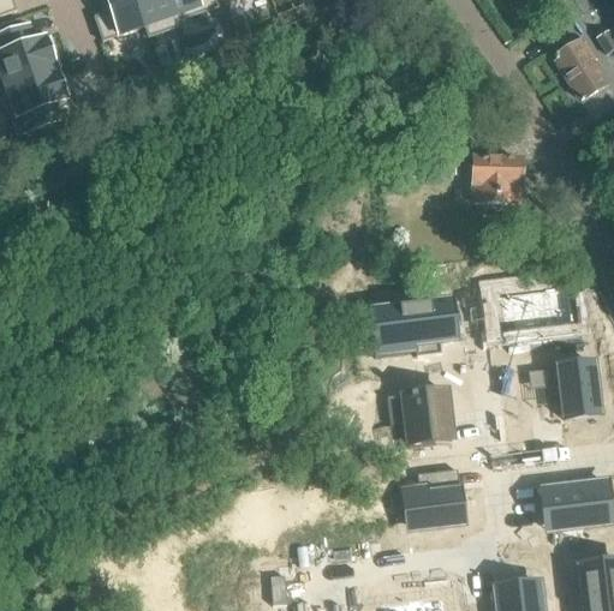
[(0,0),(0,13),(17,9),(13,0),(0,0)]
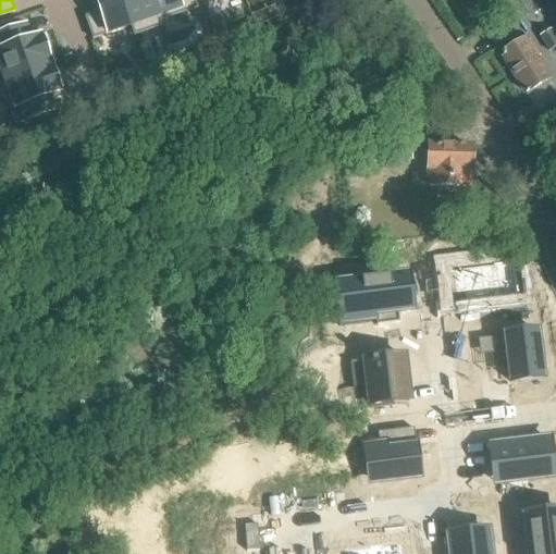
[(96,0),(100,9),(85,14),(93,36),(108,32),(132,23),(123,0),(96,0)]
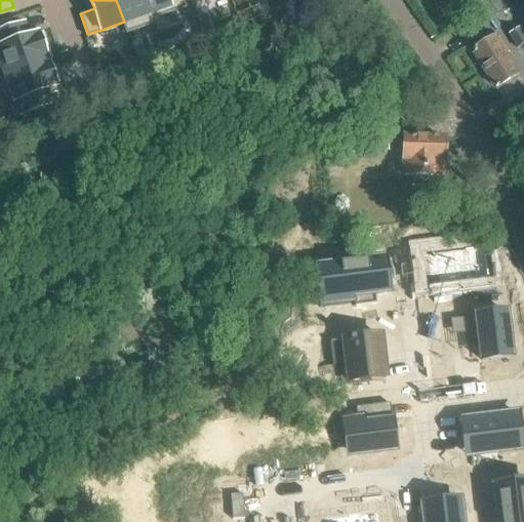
[(116,0),(124,22),(127,31),(151,23),(149,17),(143,0),(116,0)]
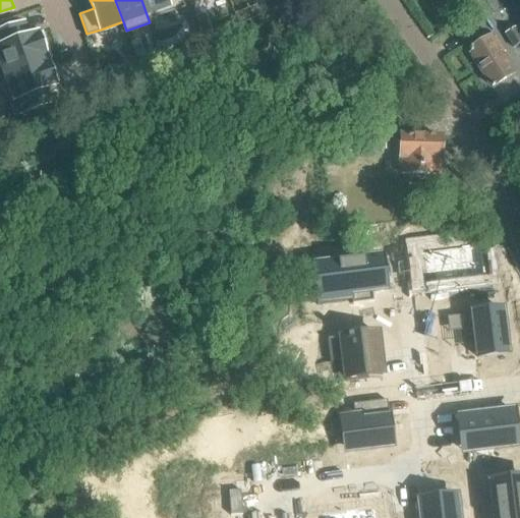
[(141,0),(148,17),(184,5),(182,0),(141,0)]
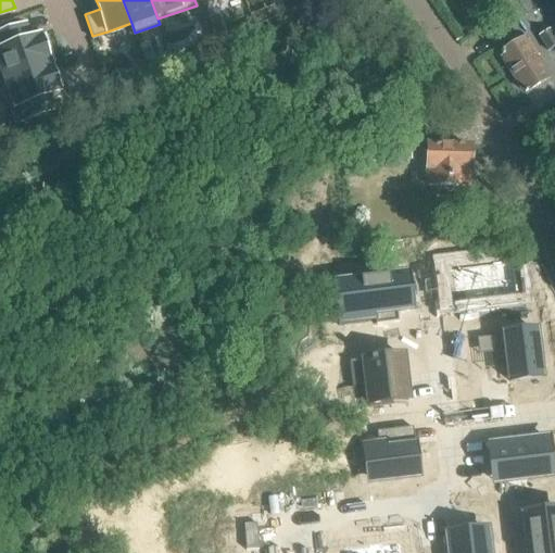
[(274,2),(263,7),(266,19),(278,13),(274,2)]
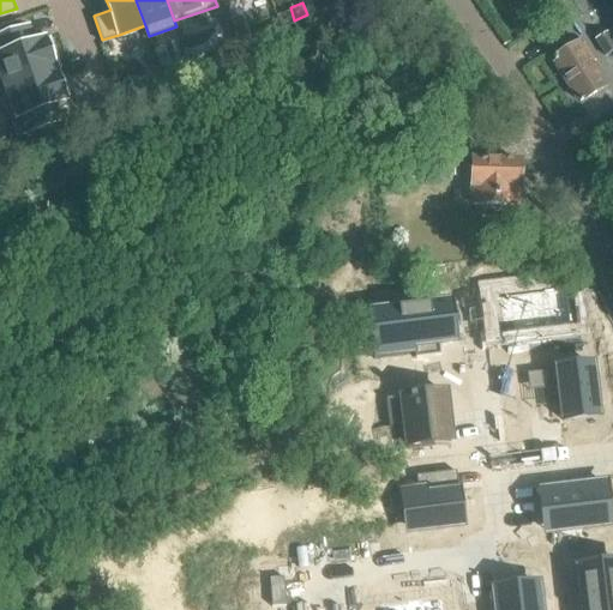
[(246,22),(234,26),(238,37),(250,32),(246,22)]
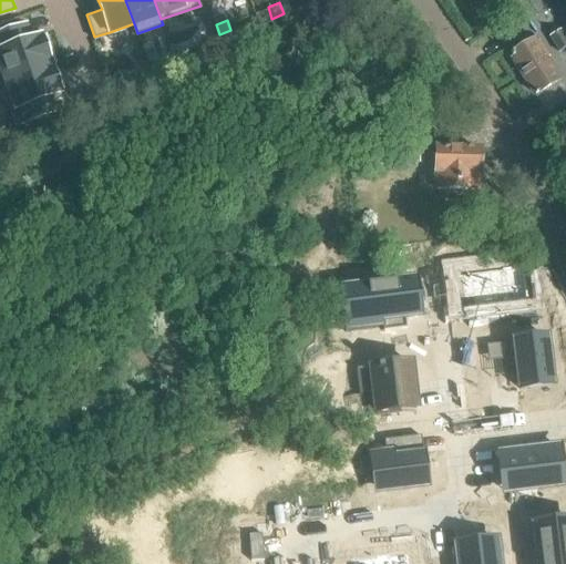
[(565,23),(549,34),(559,51),(565,47),(565,23)]
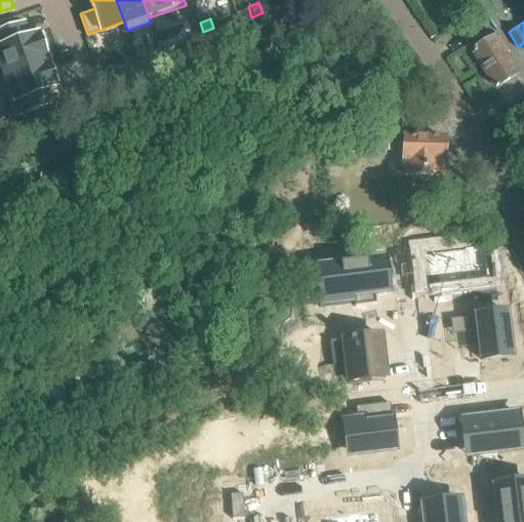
[(19,23),(0,29),(0,74),(47,58),(52,56),(42,30),(25,36),(19,23)]
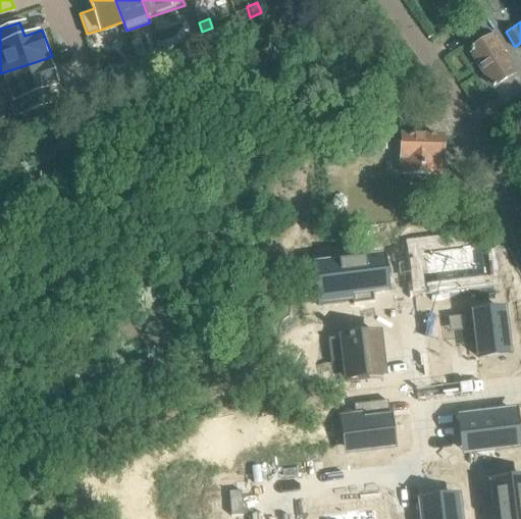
[(473,50),(472,51),(492,85),(495,84),(517,69),(505,50),(508,49),(498,33),(472,48),(473,50)]
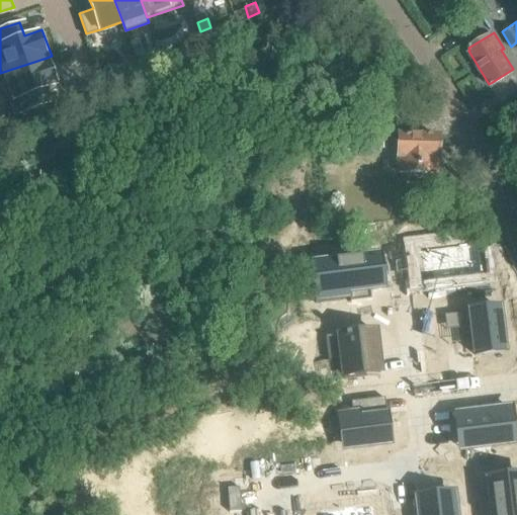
[(145,52),(135,56),(138,65),(148,62),(145,52)]
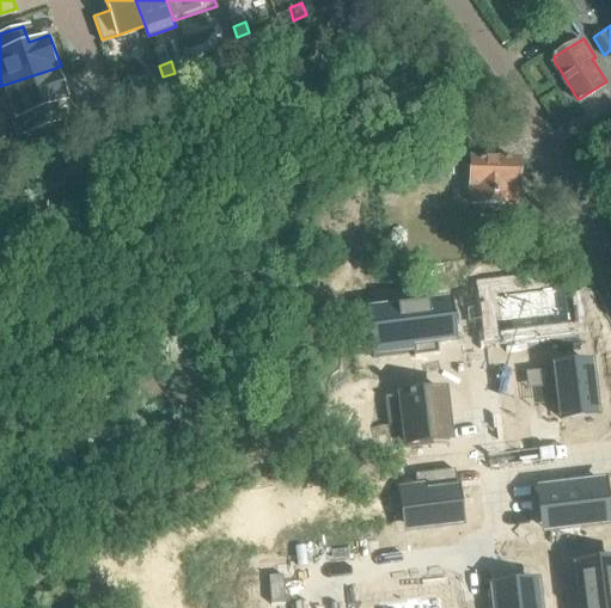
[(55,68),(0,86),(0,87),(17,134),(56,121),(50,104),(66,99),(65,94),(69,93),(62,73),(57,74),(55,68)]
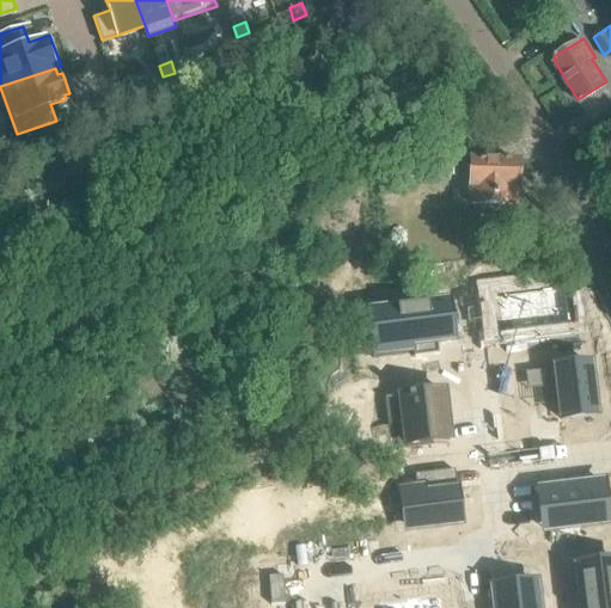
[(519,159),(469,158),(468,201),(517,202),(518,188),(519,159)]
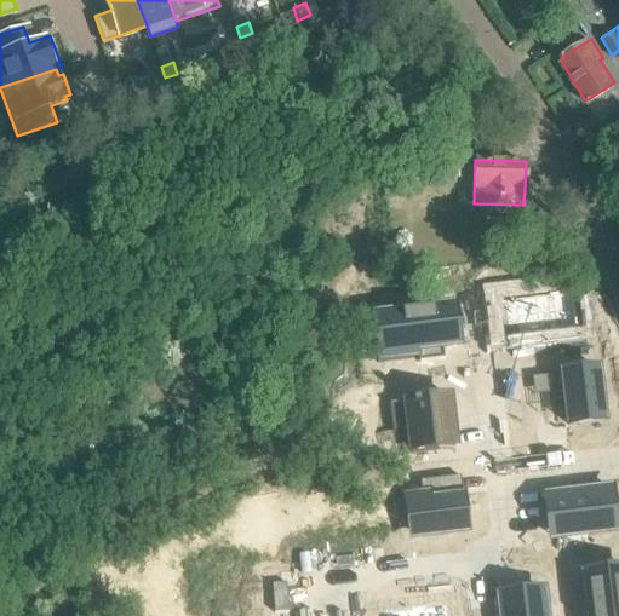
[(575,287),(505,295),(509,322),(519,321),(520,332),(540,329),(540,330),(554,328),(554,327),(579,324),(575,287)]
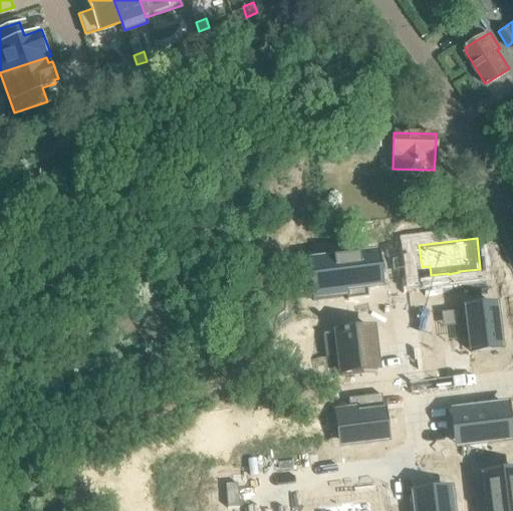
[(373,250),(308,258),(312,297),(347,292),(347,297),(368,294),(366,284),(377,282),(373,250)]
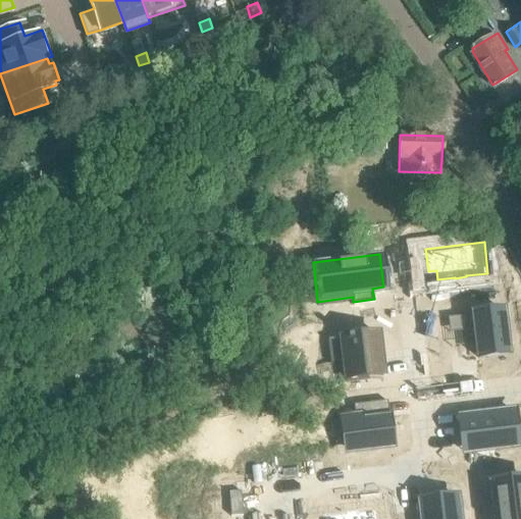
[(473,312),(461,314),(463,328),(475,327),(479,356),(510,352),(504,308),(473,311),(473,312)]
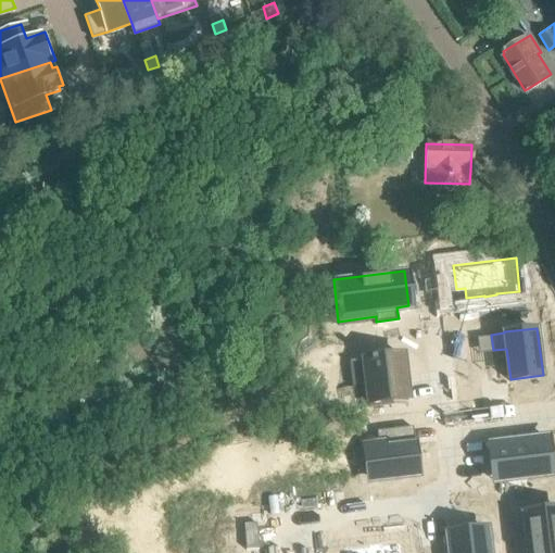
[(399,353),(345,360),(348,385),(362,382),(365,402),(404,397),(399,353)]
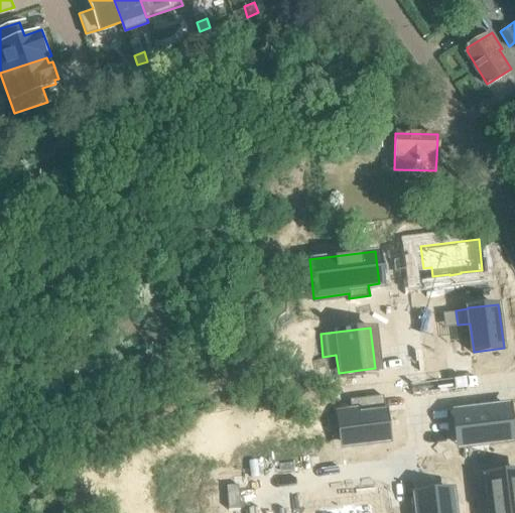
[(351,407),(342,408),(346,443),(389,437),(384,394),(350,398),(351,407)]
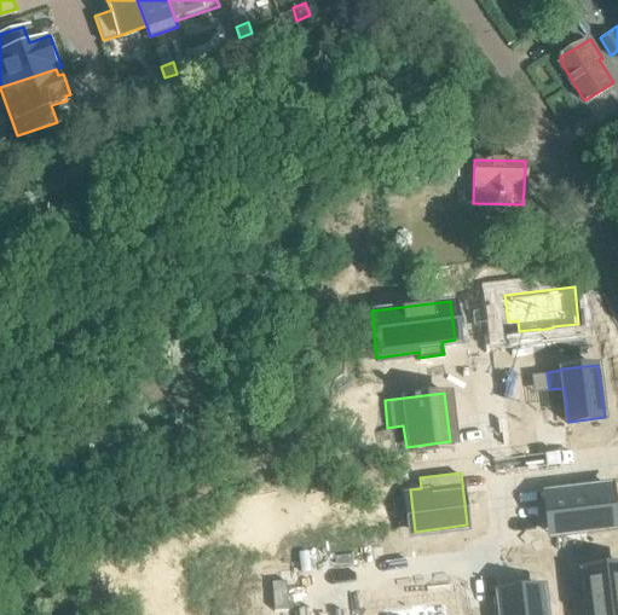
[(566,489),(547,492),(553,534),(614,526),(610,483),(585,487),(587,489),(566,492),(566,489)]
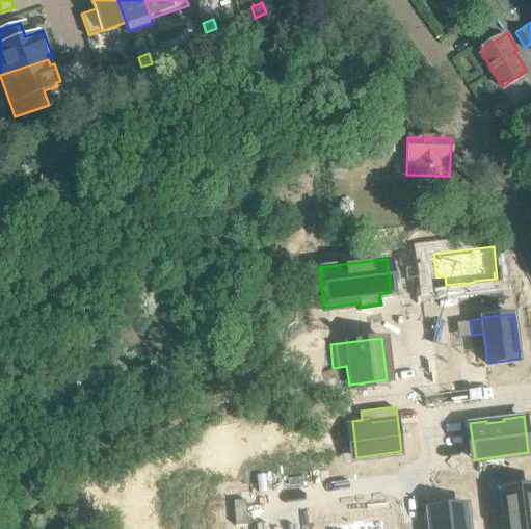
[(530,486),(503,491),(507,528),(530,528),(530,486)]
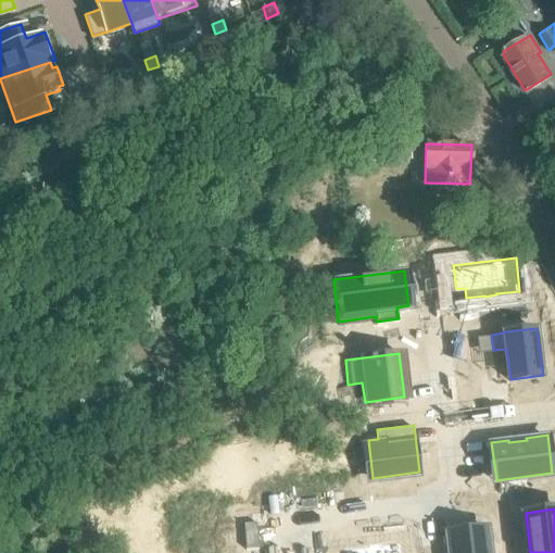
[(489,552),(487,526),(449,531),(451,552),(489,552)]
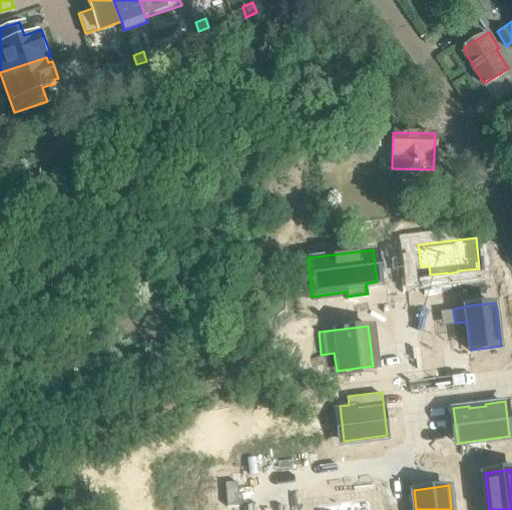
[(342,505),(320,508),(319,509),(372,509),(371,501),(352,504),(352,502),(351,502),(351,503),(343,504),(343,503),(342,503),(342,505)]
